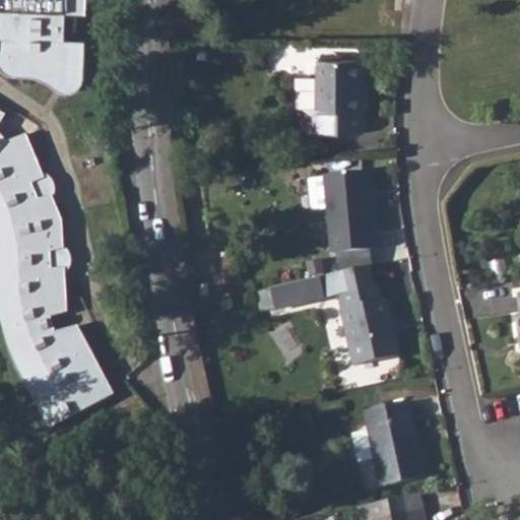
[(0,0),(0,66),(11,76),(47,81),(64,95),(77,90),(84,79),(85,42),(65,42),(65,16),(85,16),(85,0),(0,0)]
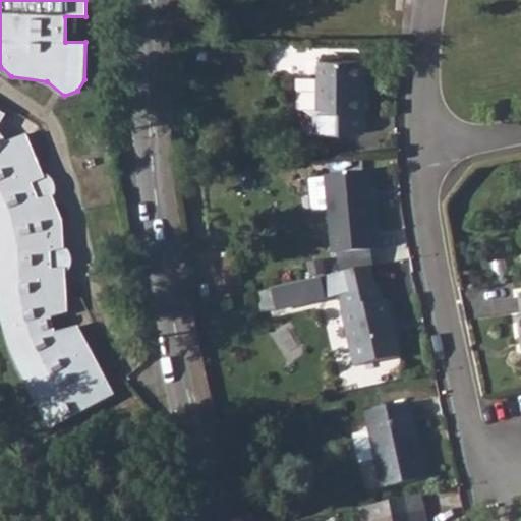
[(319,60),(319,77),(296,77),(295,115),(304,115),(304,133),(364,133),(364,110),(359,109),(359,60),(319,60)]
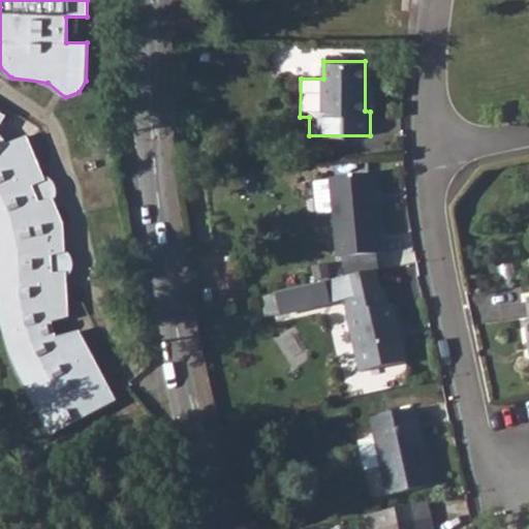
[(0,115),(0,315),(9,360),(52,437),(120,403),(81,332),(58,339),(52,323),(69,316),(66,274),(53,275),(52,258),(66,255),(63,225),(52,200),(38,205),(32,187),(45,182),(26,137),(7,146),(0,135),(0,129),(7,119),(0,115)]
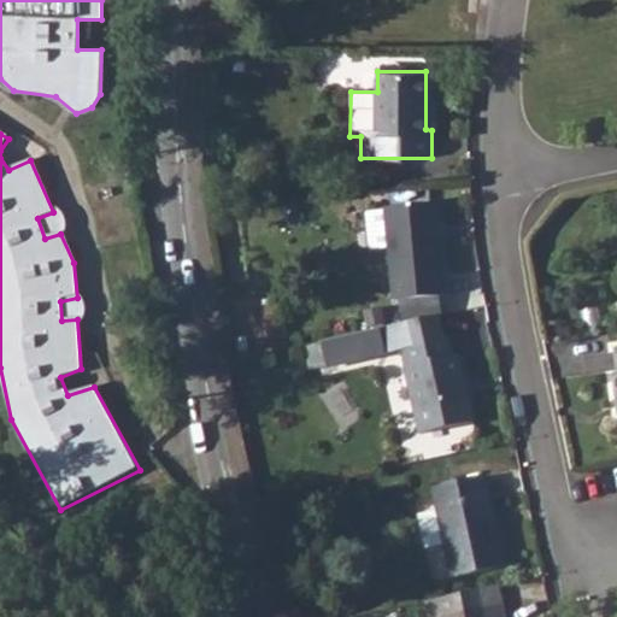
[(439,297),(445,297),(436,204),(386,209),(386,211),(389,248),(394,301),(400,300),(439,297)]
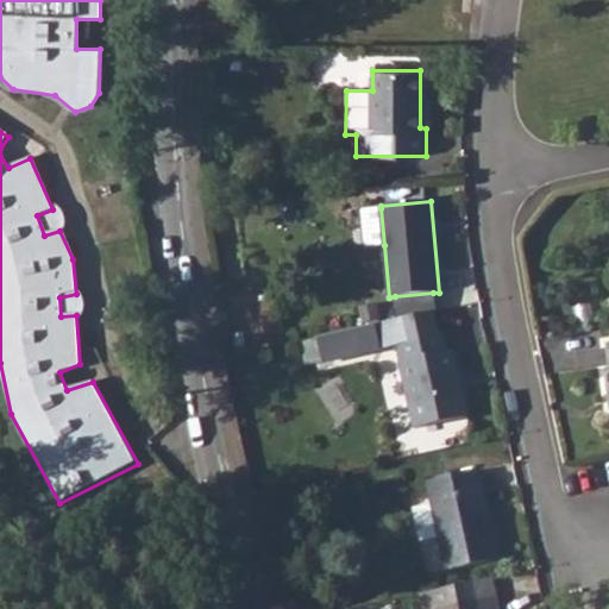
[(384,245),(381,208),(362,209),(365,248),(384,245)]
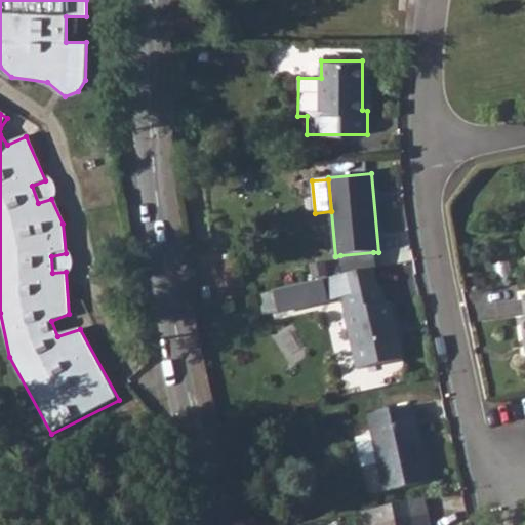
[(373,252),(340,255),(344,274),(376,267),(373,252)]
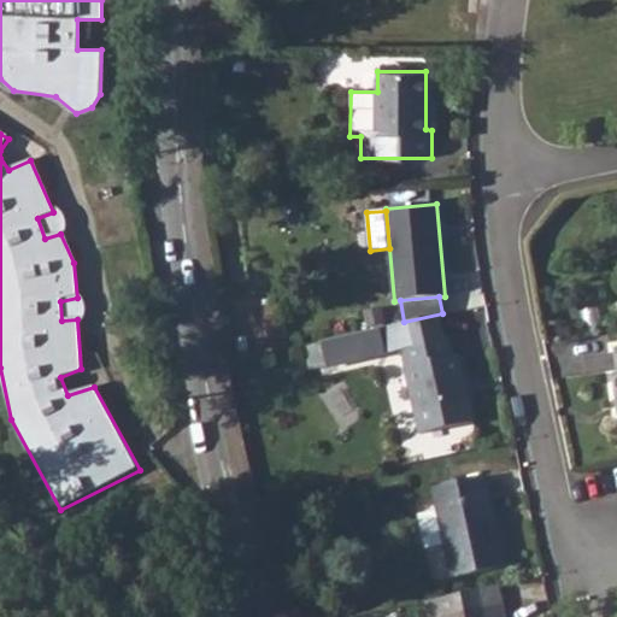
[(386,307),(363,311),(365,329),(388,325),(386,307)]
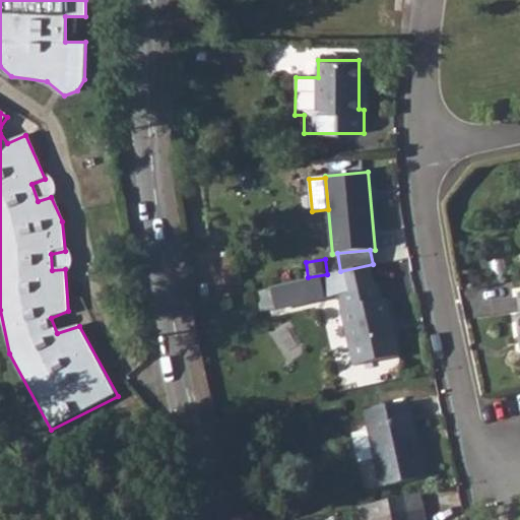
[(382,301),(379,285),(375,286),(370,266),(271,287),(275,310),(339,296),(354,367),(400,356),(387,300),(382,301)]
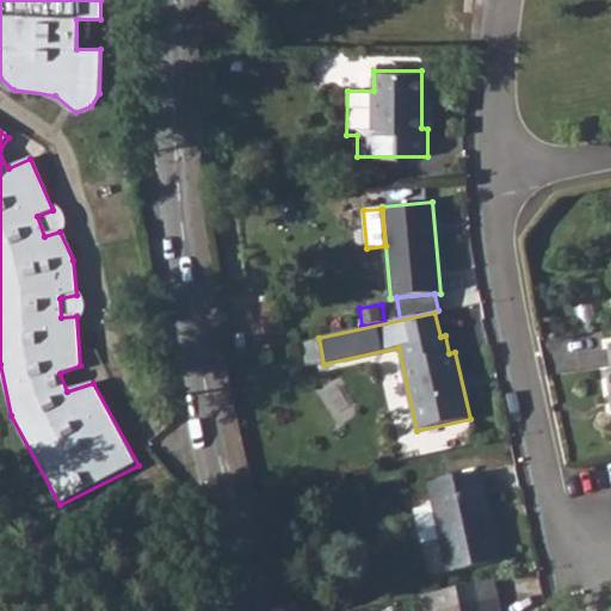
[(501,561),(481,471),(429,483),(433,506),(414,510),(421,544),(440,541),(446,573),(501,561)]
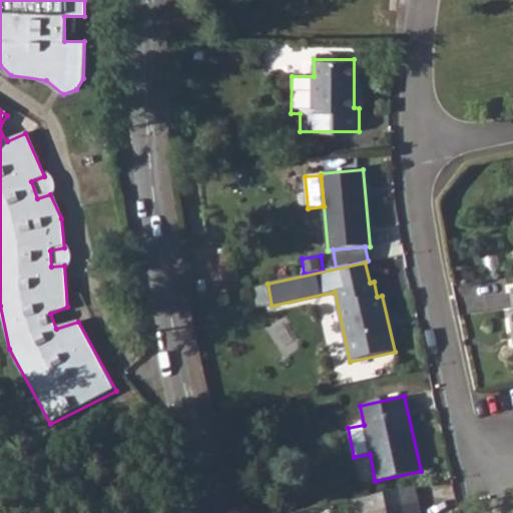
[(419,512),(414,487),(355,501),(357,512),(419,512)]
